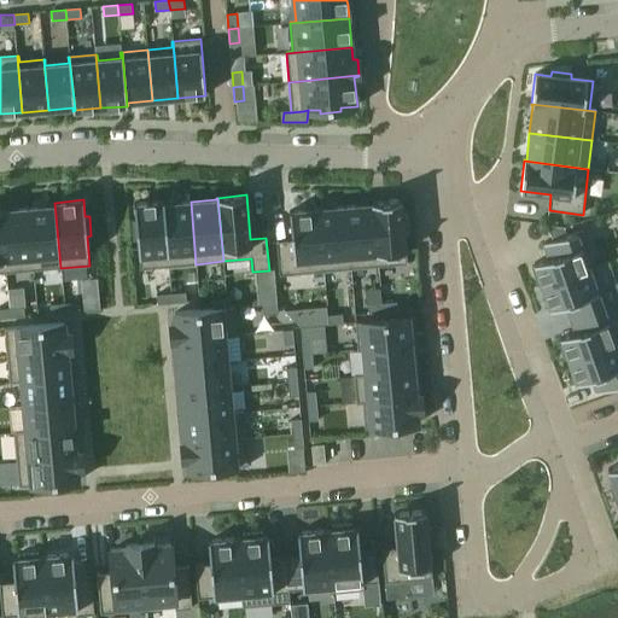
[(407,263),(404,235),(408,235),(407,215),(403,215),(401,199),(373,202),(379,266),(407,263)]
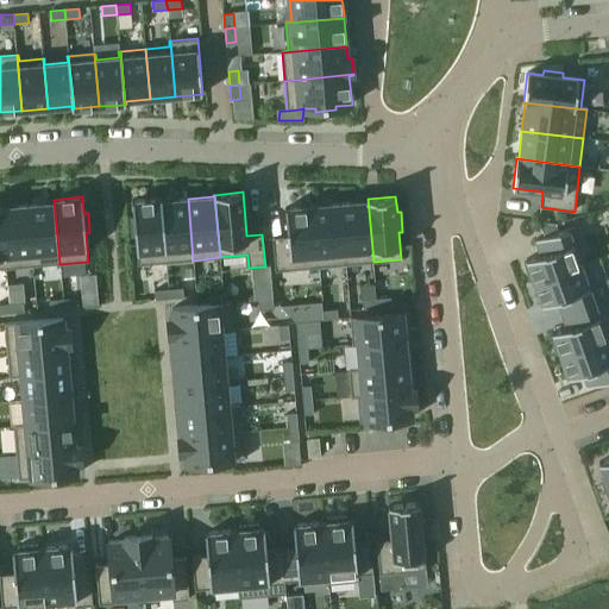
[(167,263),(161,198),(132,201),(133,217),(130,218),(132,237),(136,237),(138,265),(167,263)]
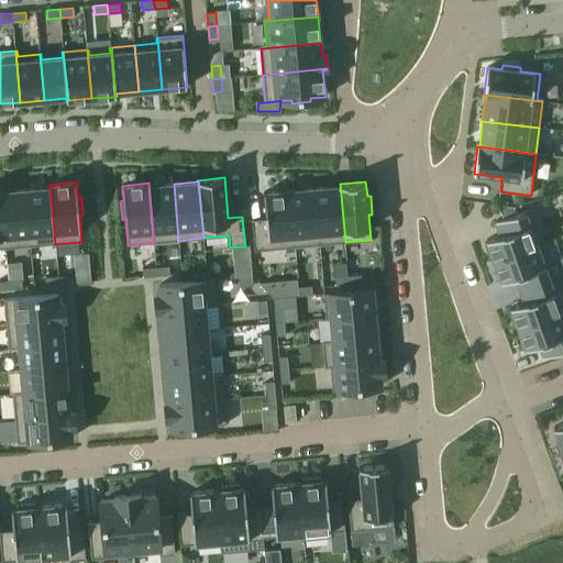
[(178,241),(174,184),(150,186),(150,183),(148,183),(154,243),(174,241),(178,241)]
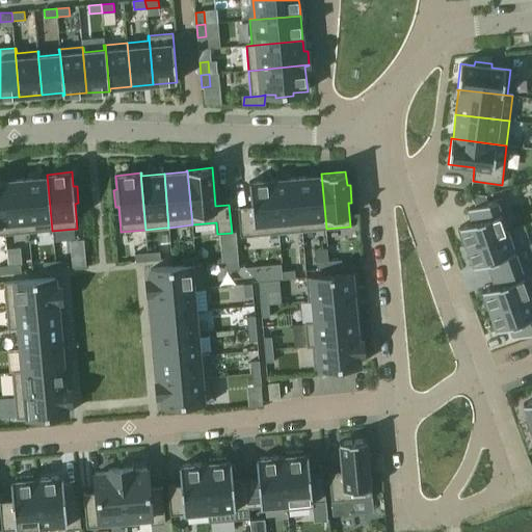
[(326,229),(321,174),(320,175),(320,176),(297,178),(302,231),(322,230),(326,229)]
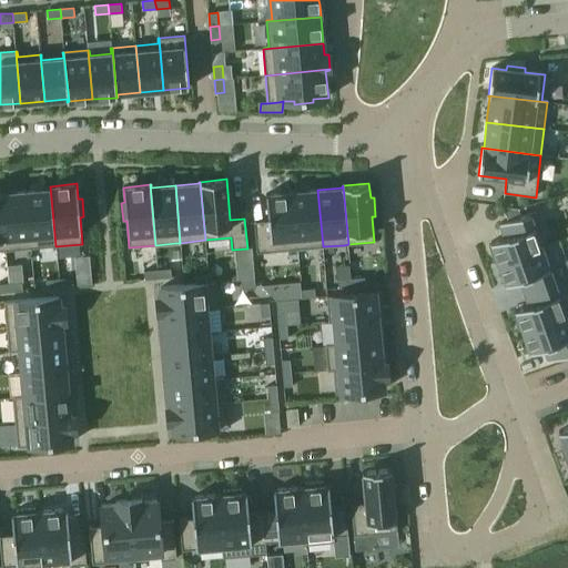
[(56,246),(50,186),(49,186),(50,189),(26,191),(31,249),(36,247),(56,246)]
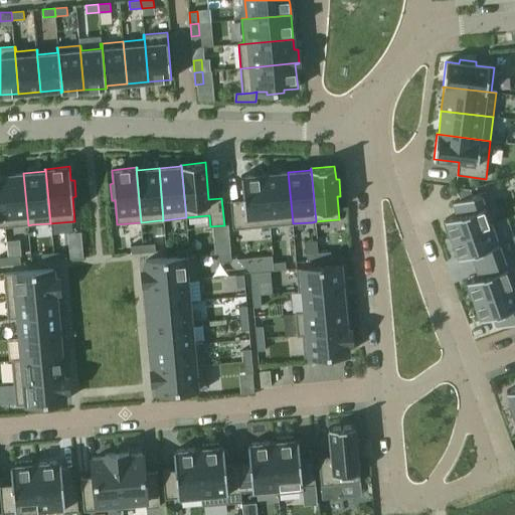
[(293,223),(288,172),(278,173),(265,174),(270,226),(293,223)]
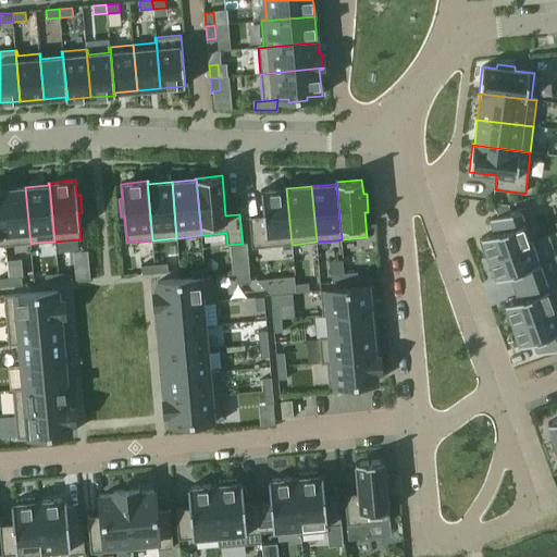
[(31,244),(25,187),(1,189),(1,188),(0,188),(5,246),(31,244)]
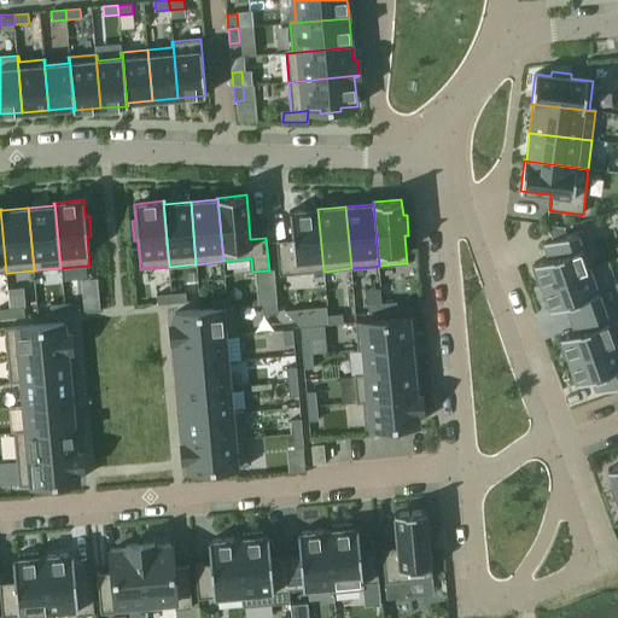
[(324,272),(318,209),(290,211),(292,240),(277,242),(280,275),(322,272),(324,272)]
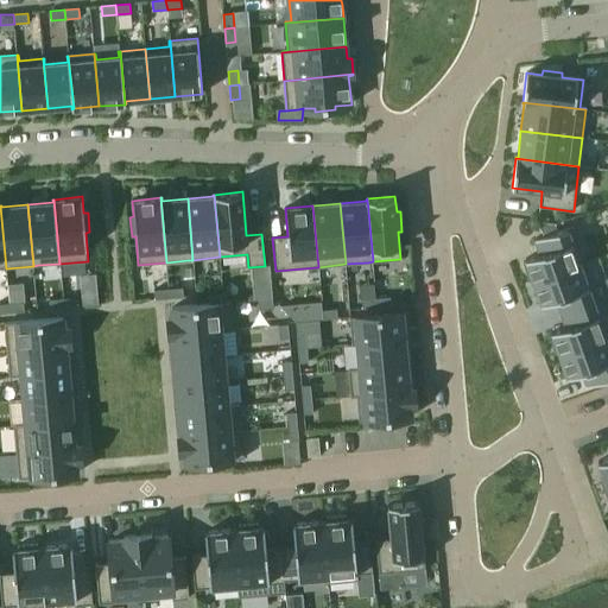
[(586,263),(572,226),(534,239),(540,254),(525,259),(526,261),(523,263),(530,282),(533,280),(533,282),(586,263)]
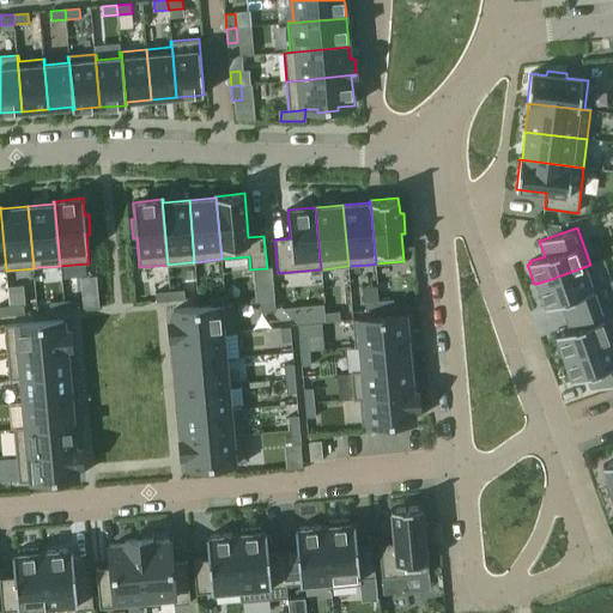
[(594,290),(599,289),(590,265),(538,284),(546,307),(560,302),(565,315),(610,299),(610,298),(598,303),(594,290)]
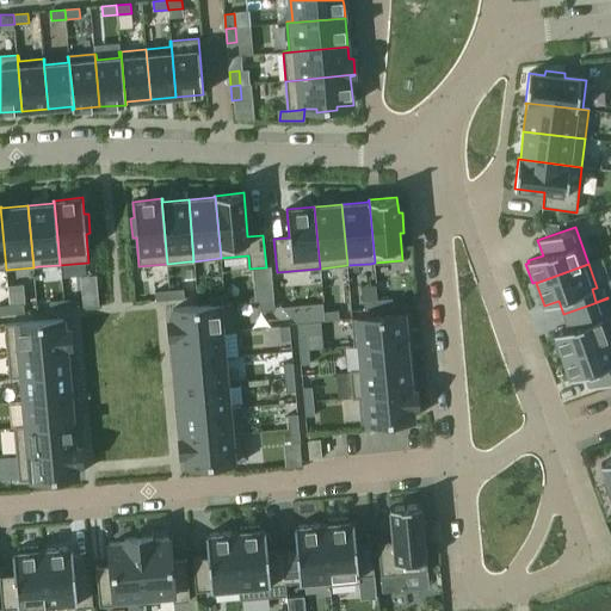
[(184,298),(184,289),(170,290),(171,300),(184,298)]
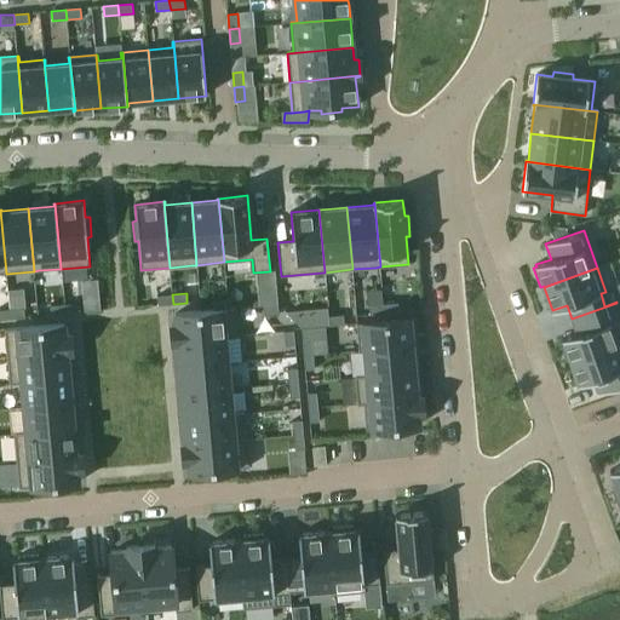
[(173,304),(172,294),(158,296),(159,305),(173,304)]
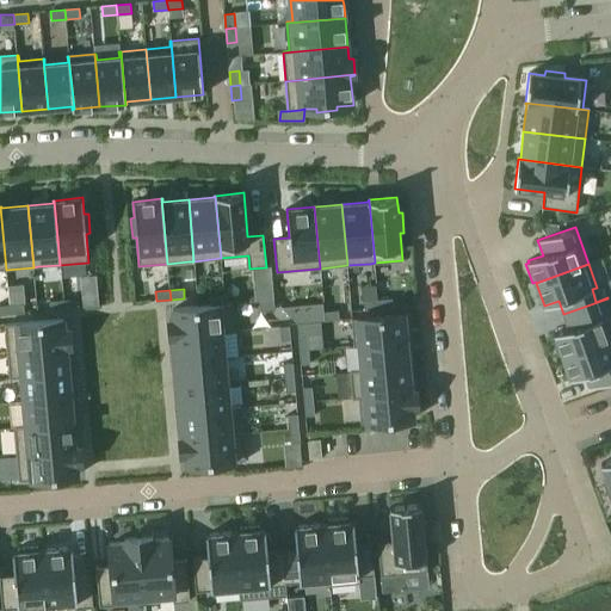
[(210,296),(211,306),(220,304),(226,304),(224,295),(210,296)]
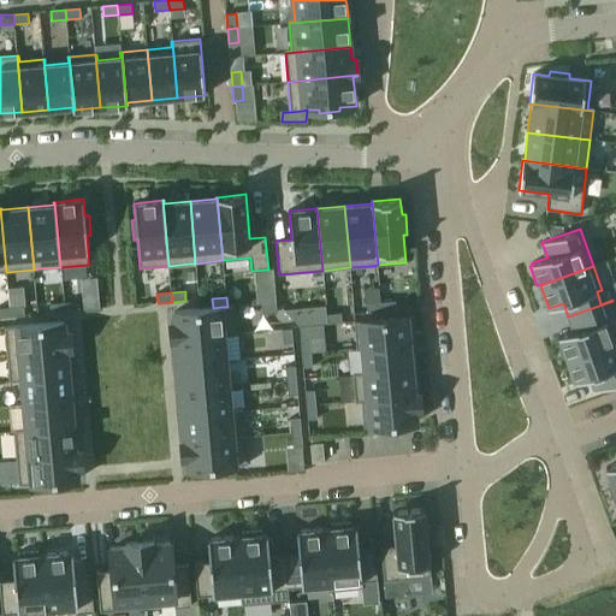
[(80,311),(78,301),(64,302),(65,312),(80,311)]
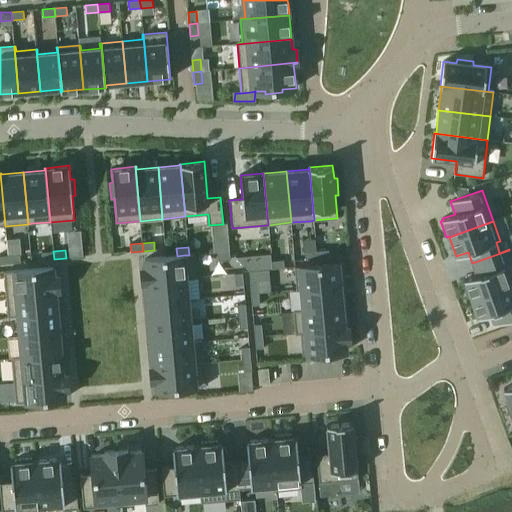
[(329,258),(328,250),(316,251),(317,259),(329,258)]
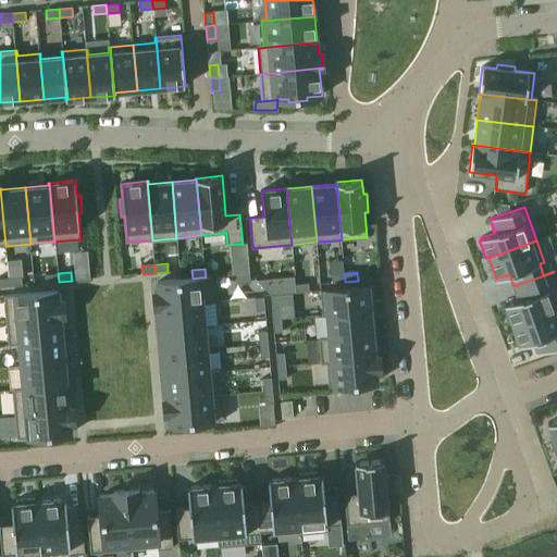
[(556,308),(556,280),(554,272),(514,286),(518,299),(505,304),(506,306),(503,307),(508,324),(512,323),(512,324),(556,308)]
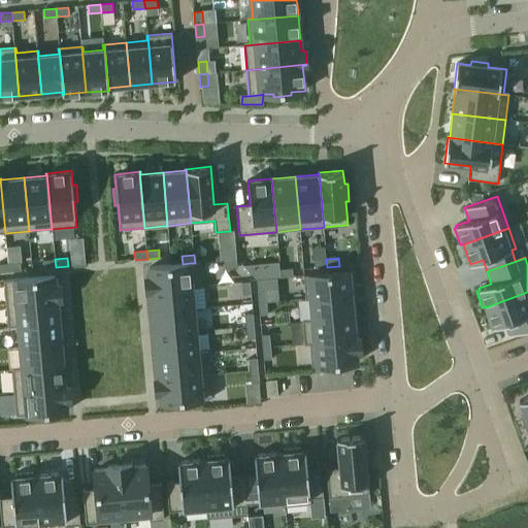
[(56,267),(55,259),(42,260),(43,268),(56,267)]
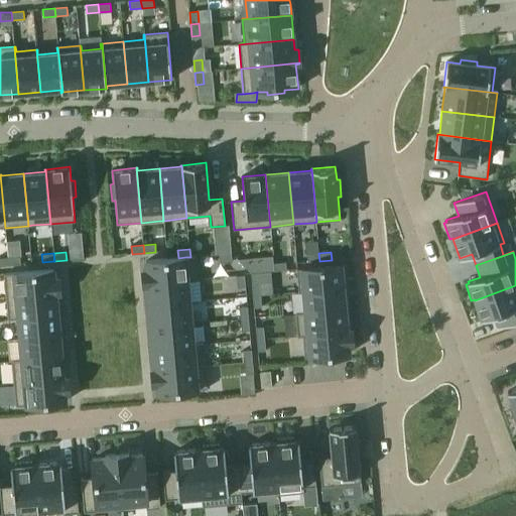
[(220,254),(220,262),(232,261),(231,253),(220,254)]
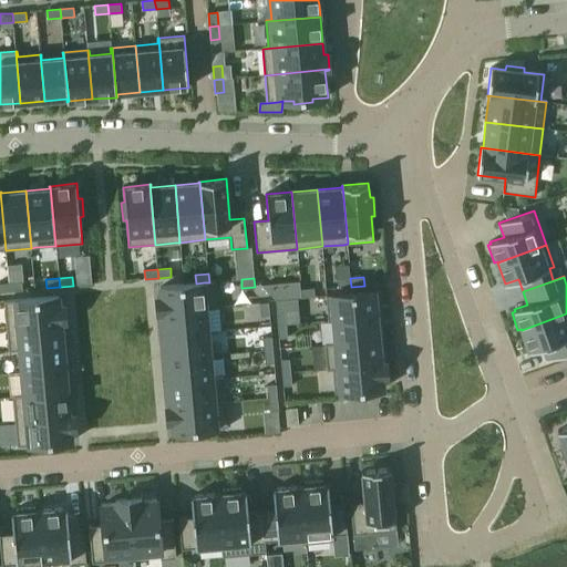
[(351,287),(350,278),(337,279),(338,288),(351,287)]
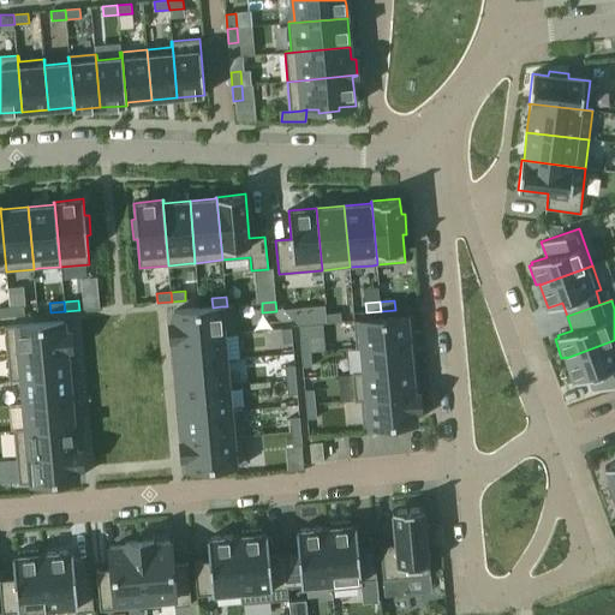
[(24,305),(10,306),(10,316),(24,315),(24,305)]
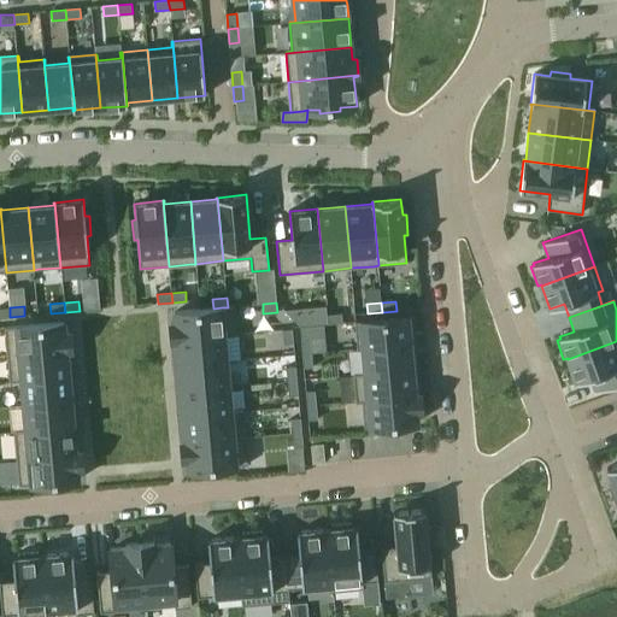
[(236,334),(234,306),(228,307),(222,307),(213,309),(175,312),(175,323),(170,323),(172,340),(236,334)]
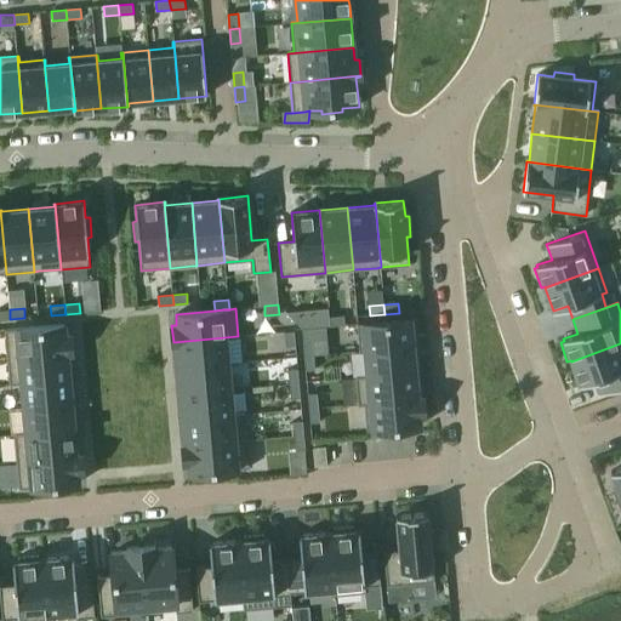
[(345,325),(343,315),(330,317),(330,326),(345,325)]
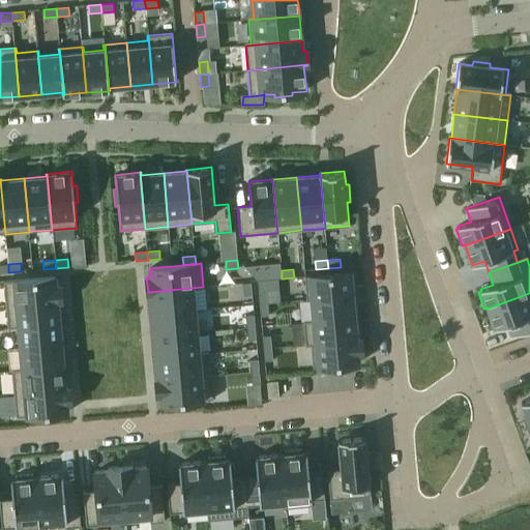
[(306,299),(352,295),(350,272),(304,276),(306,299)]
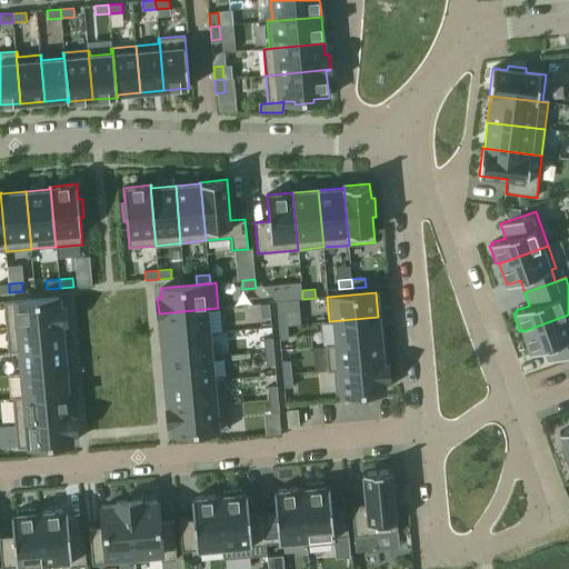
[(60,307),(59,297),(5,302),(7,327),(66,321),(65,307),(60,307)]
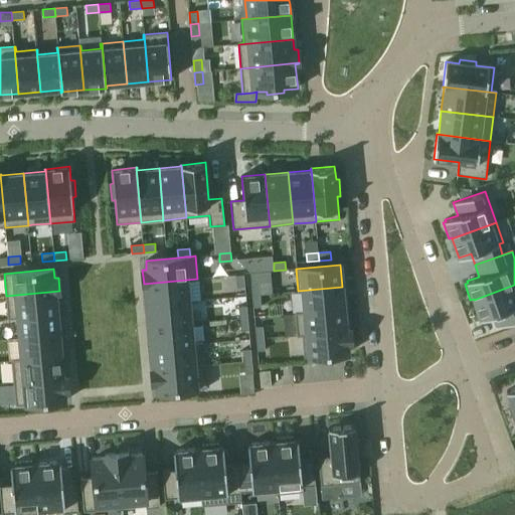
[(245,287),(243,275),(236,275),(237,287),(245,287)]
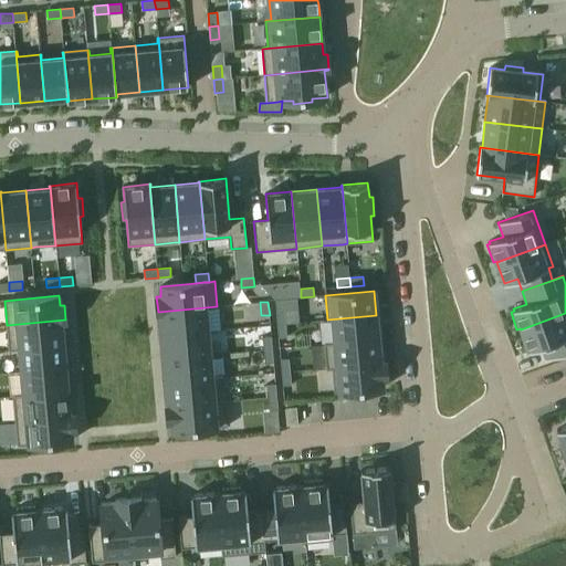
[(206,308),(217,307),(217,306),(158,312),(158,313),(163,313),(165,335),(208,331),(206,308)]
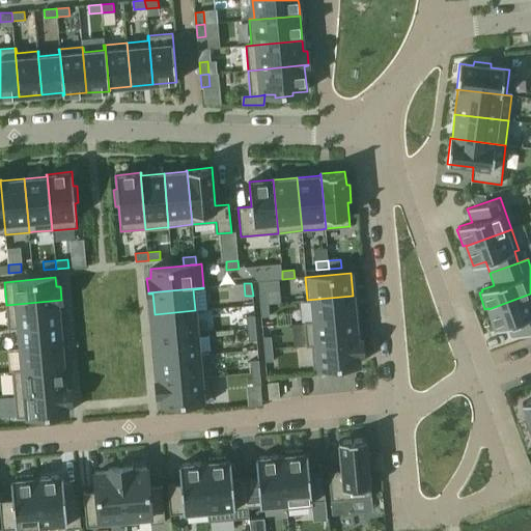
[(259,292),(260,305),(269,304),(267,291),(259,292)]
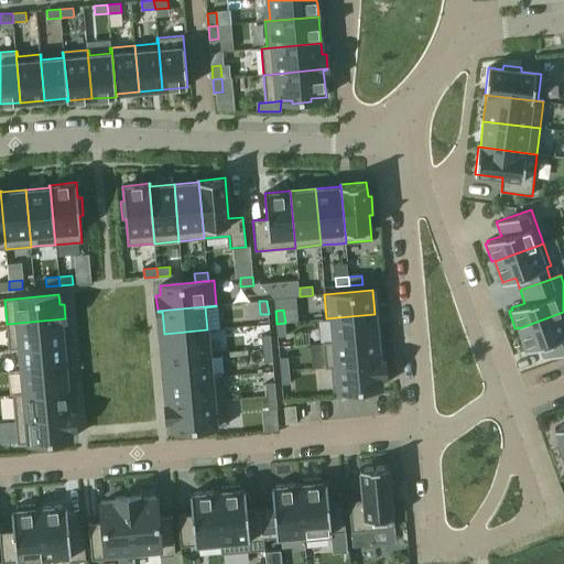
[(563,351),(563,312),(519,328),(527,349),(540,345),(544,359),(563,351)]
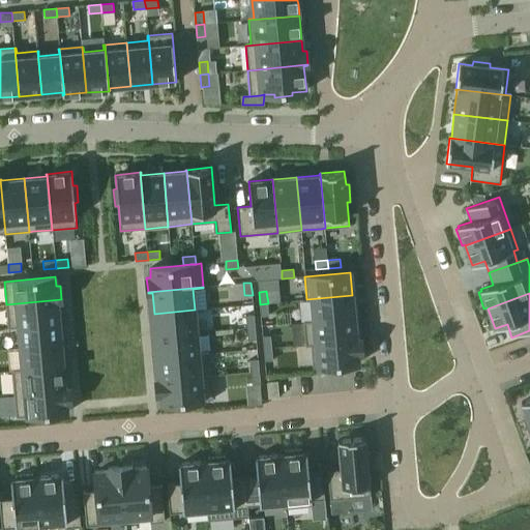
[(354,318),(352,295),(306,299),(306,300),(312,300),(314,320),(303,321),(303,322),(354,318)]
